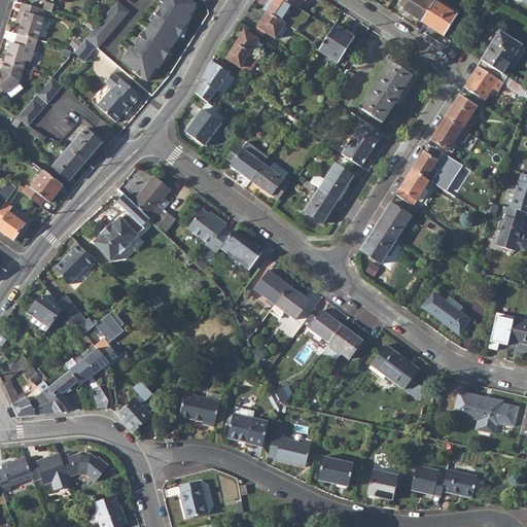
[(163,5),(135,50),(131,47),(121,61),(146,82),(155,68),(157,70),(190,18),(187,15),(194,6),(184,0),(160,0),(159,3),(163,5)]
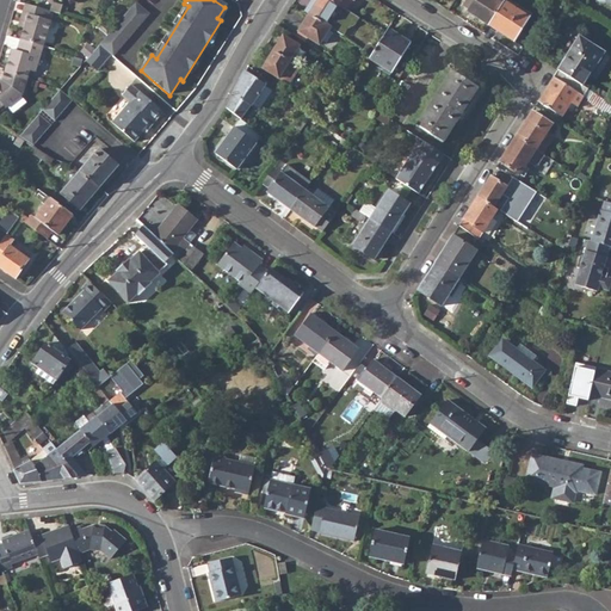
[(306,11),(309,13),(326,24),(331,28),(343,35),(347,28),(353,24),(358,17),(345,8),(338,4),(331,0),(318,0),(315,5),(312,2),(306,11)]
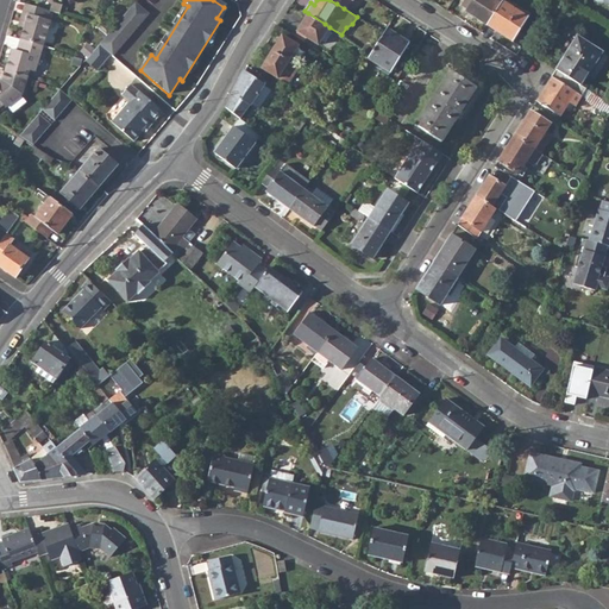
[(487,24),(501,2),(497,0),(463,0),(462,5),(468,8),(466,11),(487,24)]
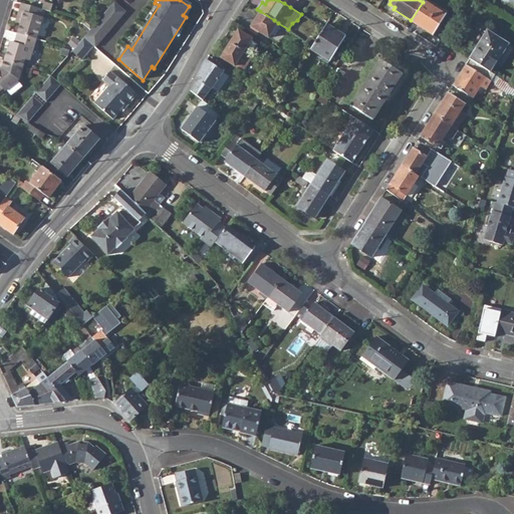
[(424,0),(423,2),(411,20),(433,35),(441,40),(445,32),(438,28),(446,14),(424,0)]
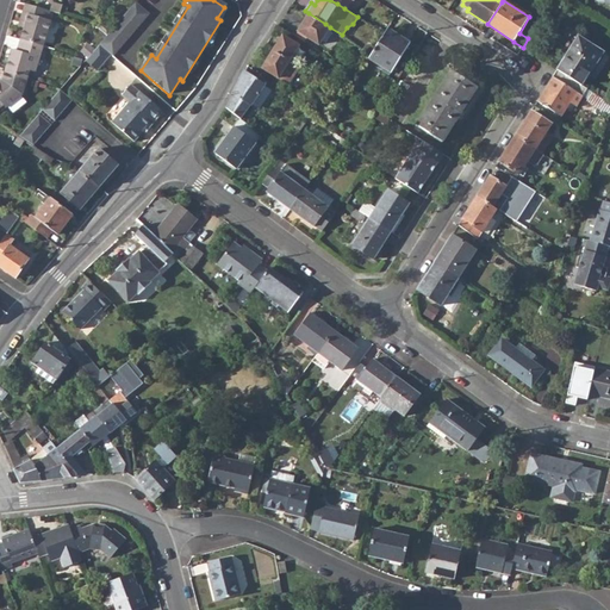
[(114,55),(150,14),(136,1),(111,30),(106,36),(100,42),(107,49),(112,53),(114,55)]
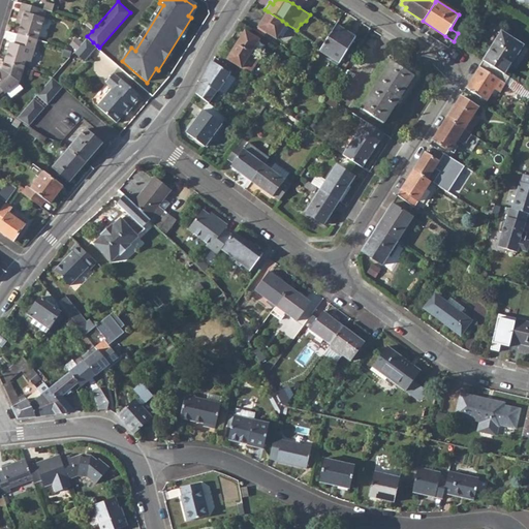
[(53,5),(45,2),(44,10),(43,10),(51,12),(53,5)]
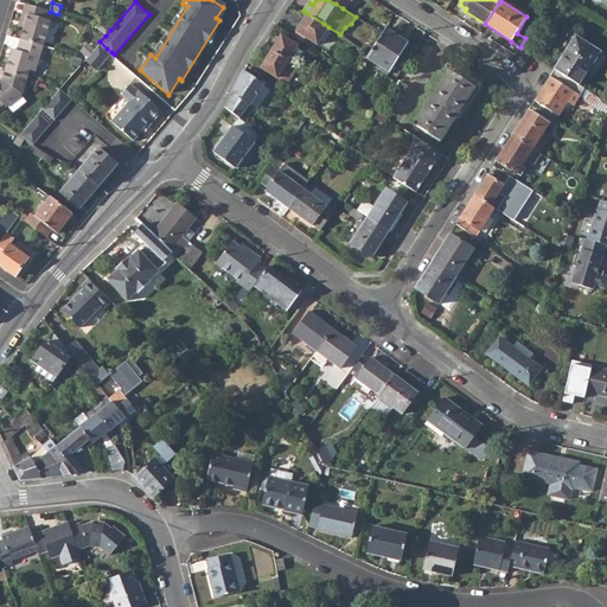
[(20,39),(43,46),(50,24),(51,21),(48,20),(50,12),(51,12),(30,5),(27,14),(23,13),(19,23),(25,24),(24,29),(20,39)]
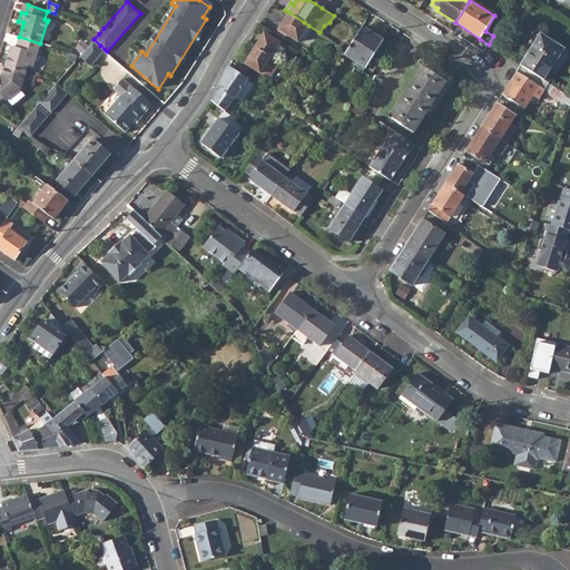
[(278,29),(298,41),(308,26),(304,22),(288,12),(278,29)]
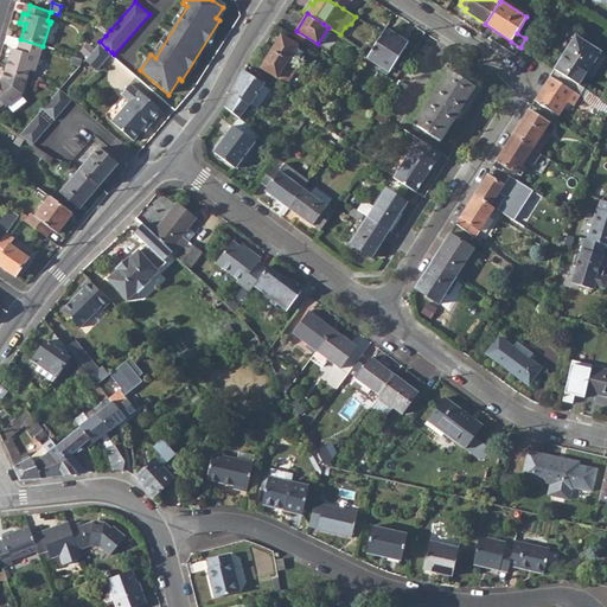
[(110,30),(102,21),(96,27),(106,36),(110,30)]
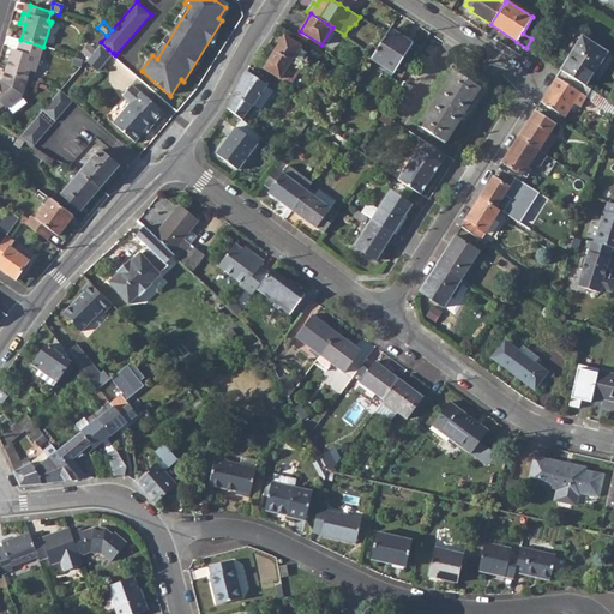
[(371,59),(393,73),(413,43),(390,29),(371,59)]
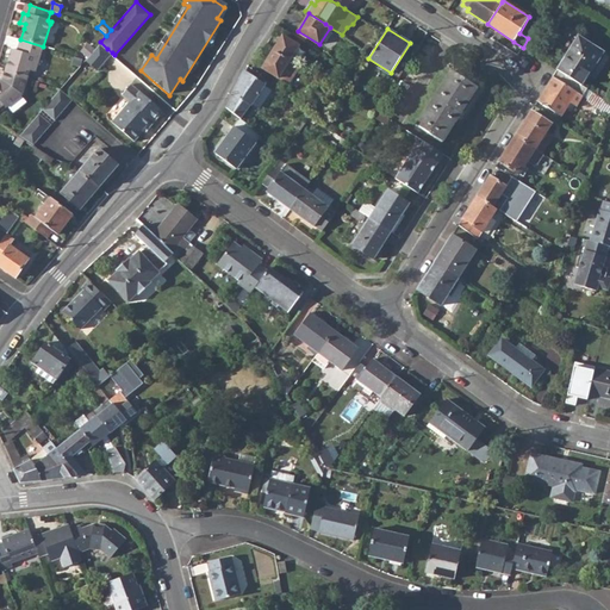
[(274,50),(290,61),(299,45),(284,35),(274,50)]
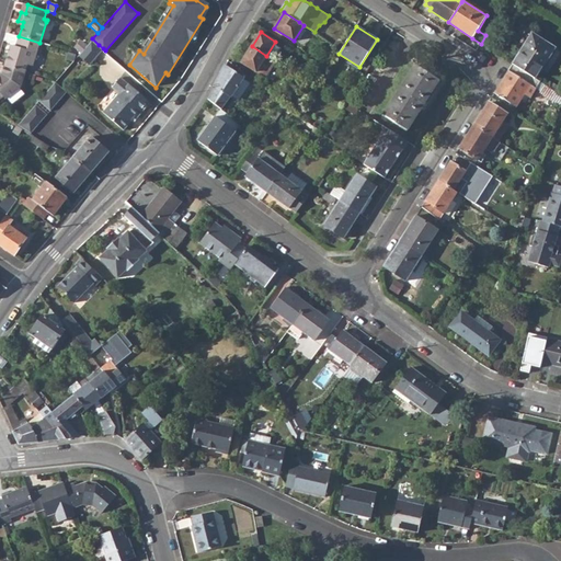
[(513,64),(535,78),(541,68),(539,66),(552,46),(533,34),(513,64)]
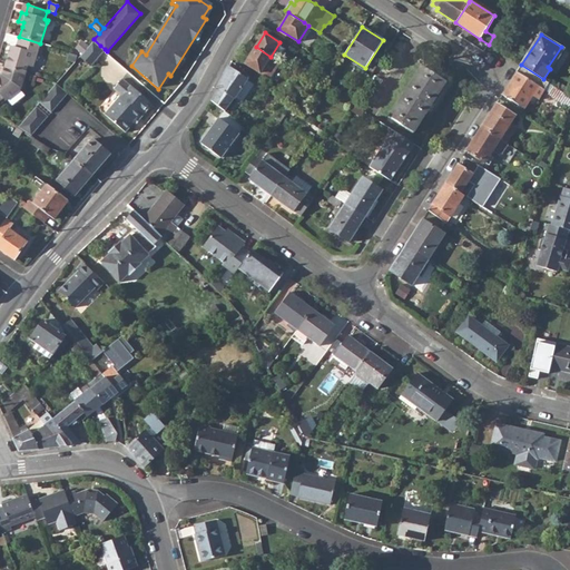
[(17,70),(26,74),(27,66),(33,67),(40,43),(19,37),(16,48),(10,46),(5,67),(9,68),(17,70)]
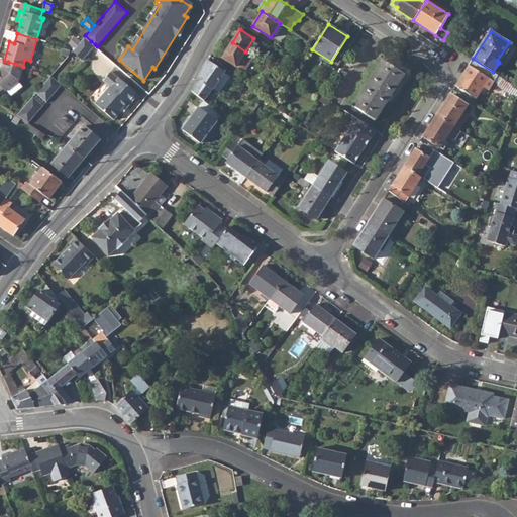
[(79,55),(91,41),(85,35),(73,50),(79,55)]
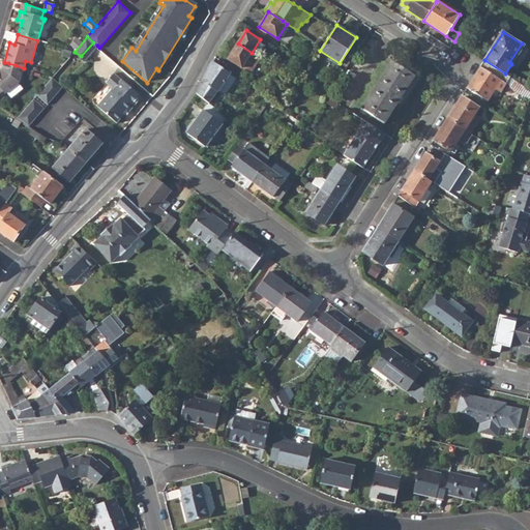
[(85,60),(97,46),(93,42),(81,56),(85,60)]
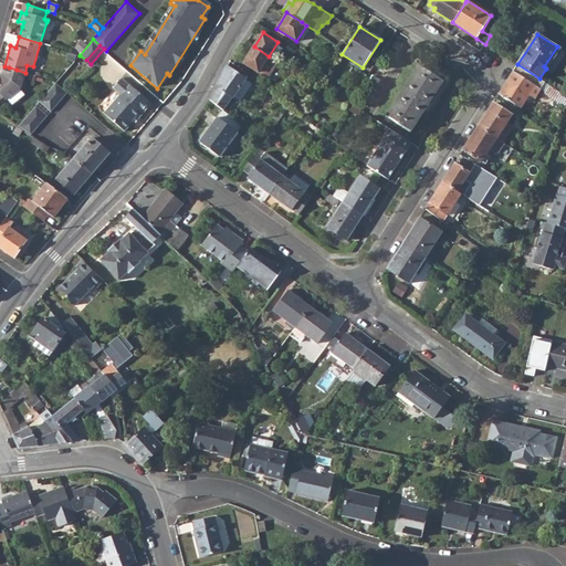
[(254,46),(244,63),(268,79),(279,62),(269,56),(254,46)]
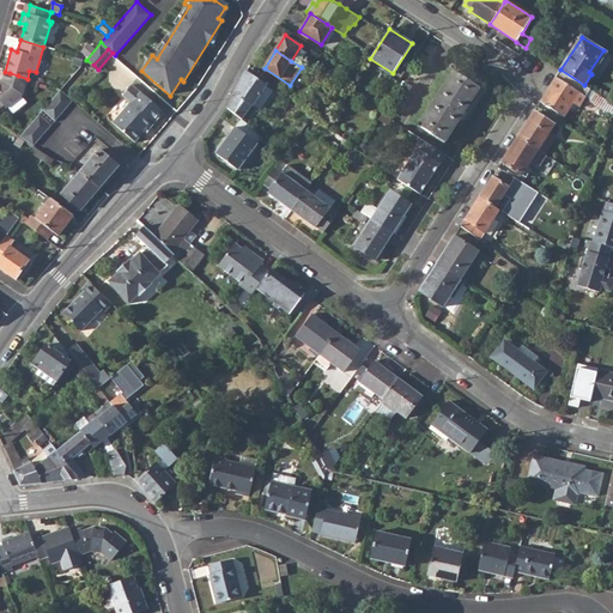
[(302,66),(311,72),(316,64),(307,58),(302,66)]
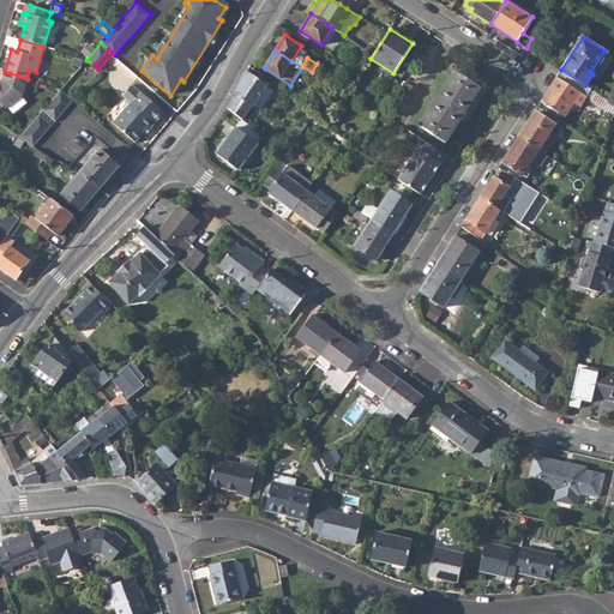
[(542,101),(565,116),(581,92),(587,96),(591,89),(585,85),(561,70),(542,101)]
